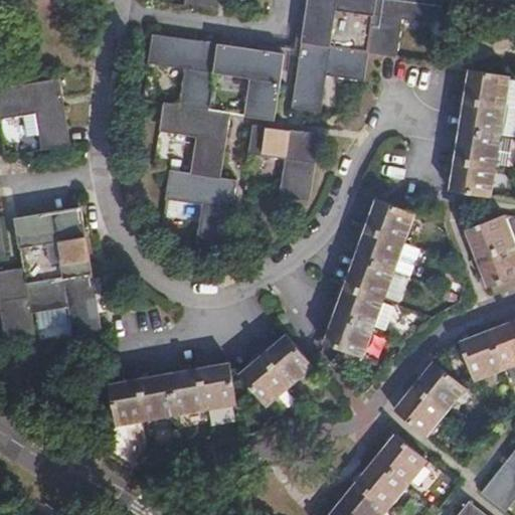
[(216,0),(186,0),(185,6),(215,10),(216,0)]
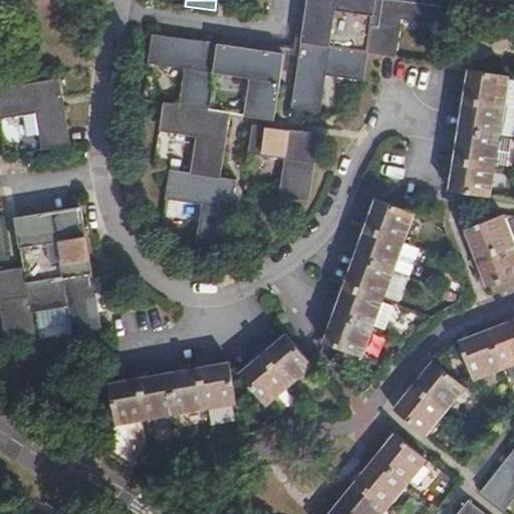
[(307,0),(301,43),(331,47),(338,0),(307,0)]
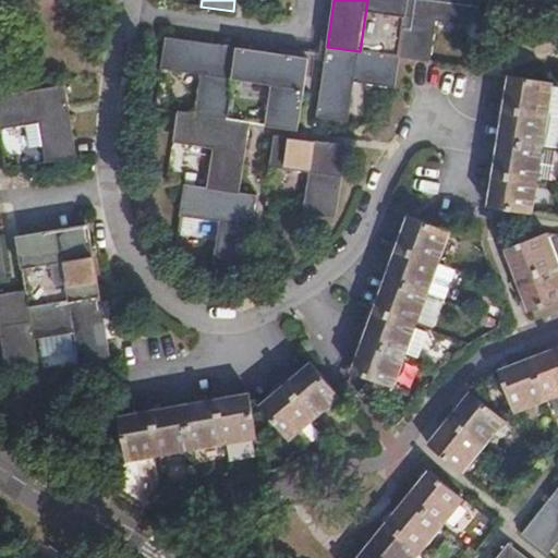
[(367,0),(360,51),(400,57),(408,0),(367,0)]
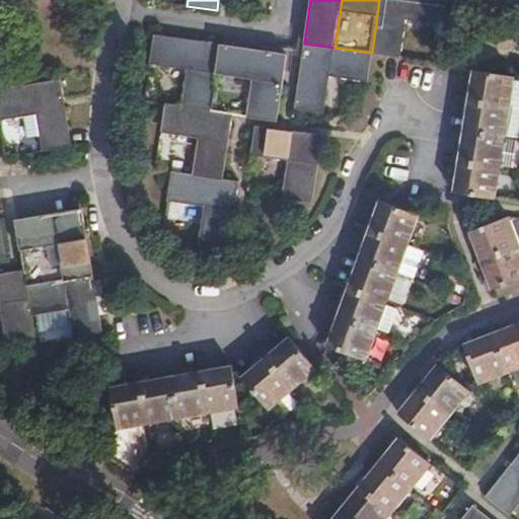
[(379,0),(372,53),(400,57),(406,17),(443,22),(447,0),(379,0)]
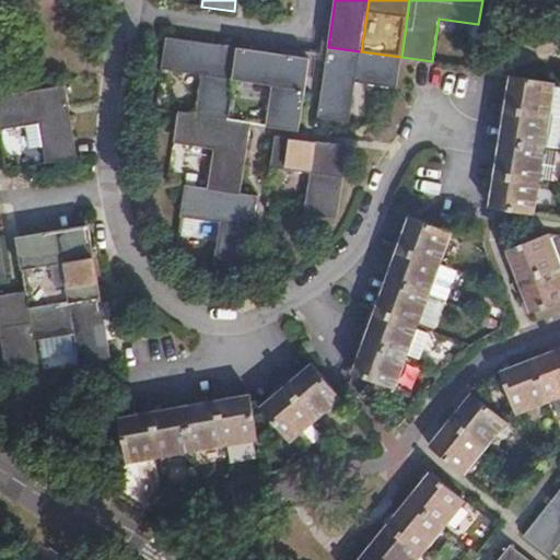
[(202,72),(196,116),(228,120),(234,81),(238,48),(166,38),(162,66),(202,72)]
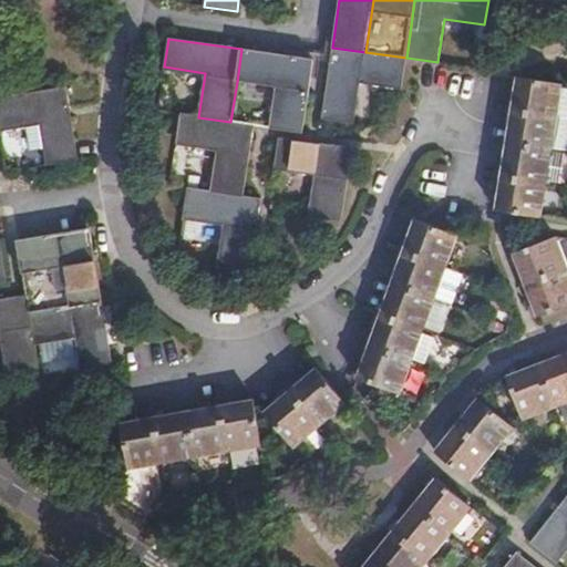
[(366,52),(332,48),(322,119),(350,123),(357,83),(401,90),(406,58),(366,52)]
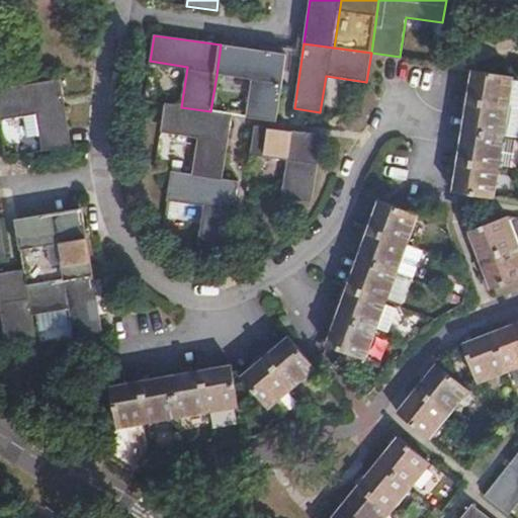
[(286,55),(221,45),(217,75),(282,85),(286,55)]
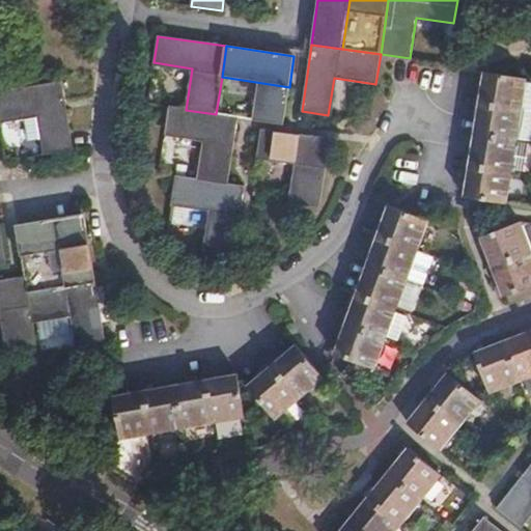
[(484,72),(479,104),(490,106),(495,73),(484,72)]
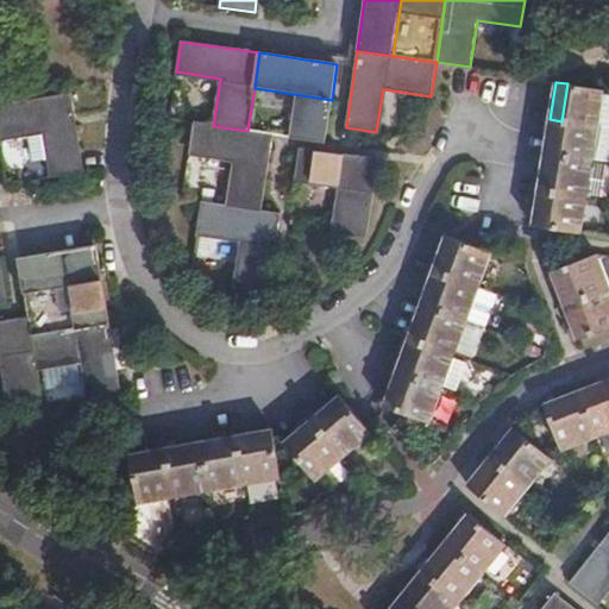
[(567,83),(562,121),(598,127),(604,93),(604,90),(567,83)]
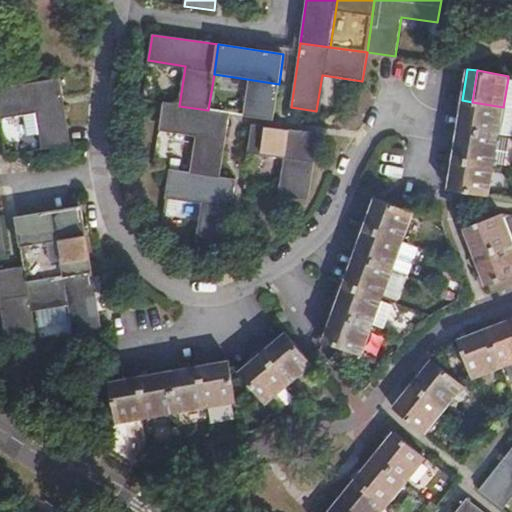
[(208,110),(229,113),(273,119),(279,84),(214,74),(208,110)]
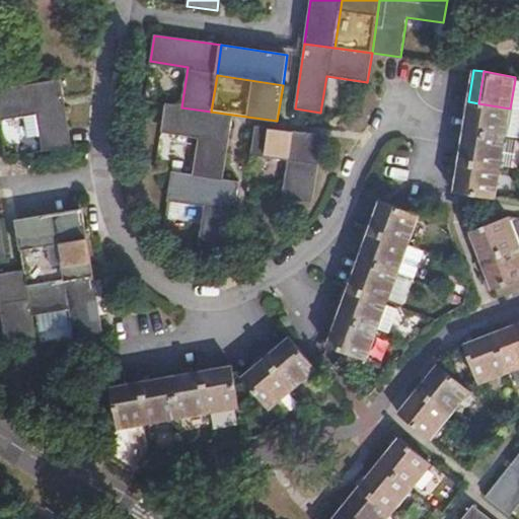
[(0,119),(23,116),(36,115),(40,136),(41,142),(43,151),(72,146),(61,79),(0,88),(0,119)]
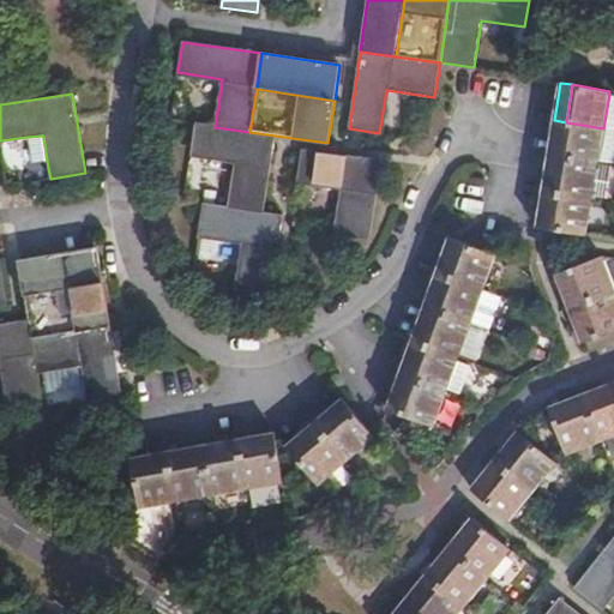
[(613,94),(609,94),(603,128),(613,128),(613,94)]
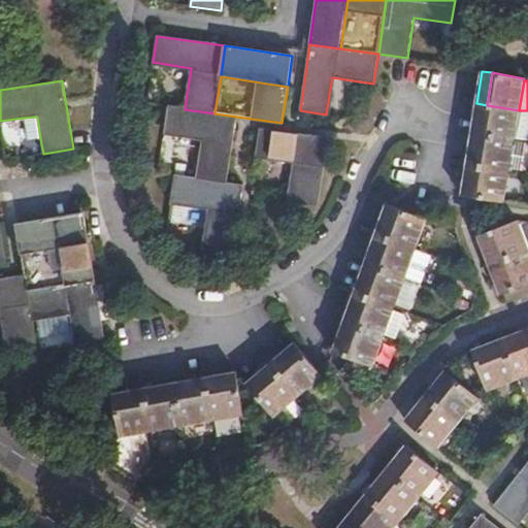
[(476,103),(471,133),(482,135),(487,105),(476,103)]
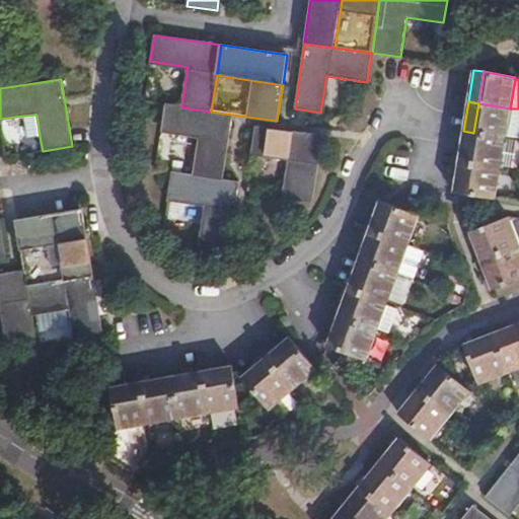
[(478,103),(473,133),(505,138),(510,108),(478,103)]
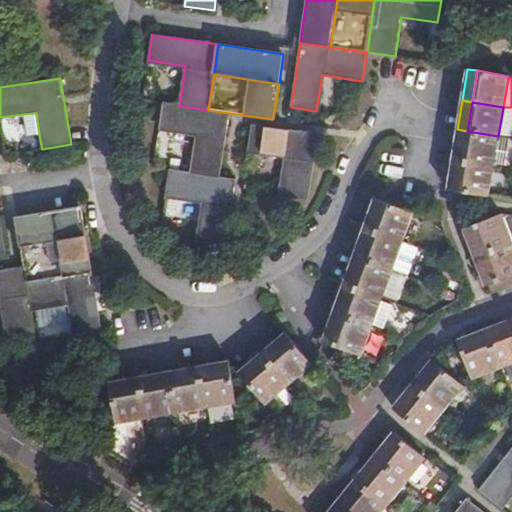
[(197,134),(191,173),(220,177),(229,113),(208,110),(179,106),(163,104),(159,128),(197,134)]
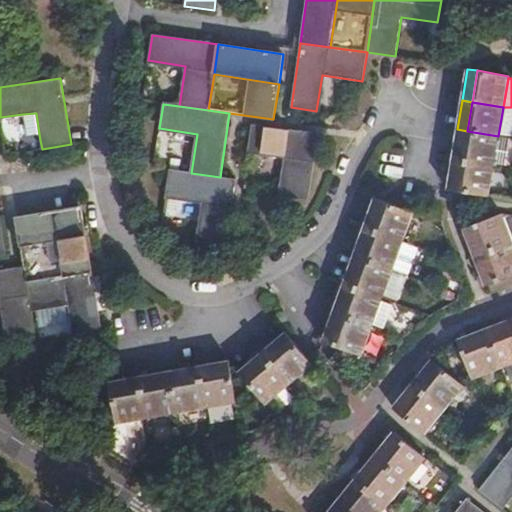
[(511,107),(503,107),(498,136),(511,137),(511,107)]
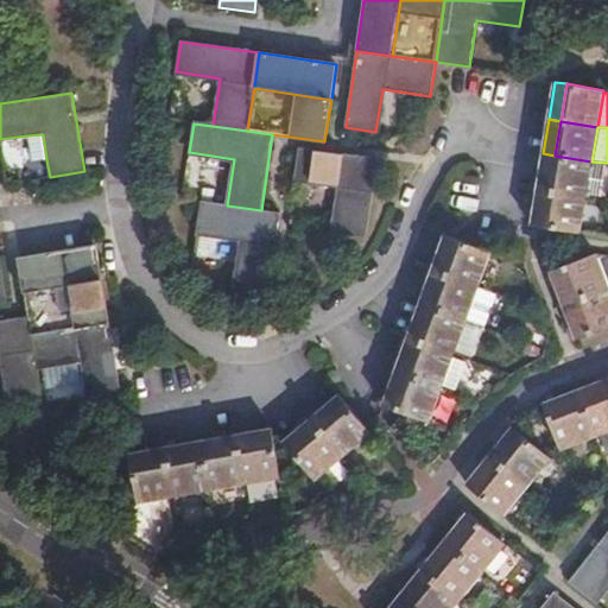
[(43,134),(27,135),(31,162),(46,159),(43,134)]
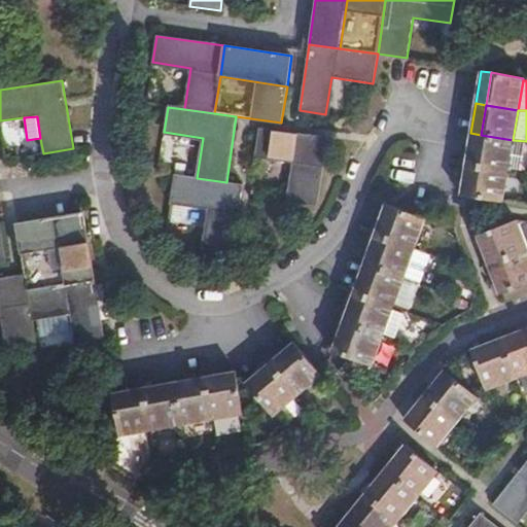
[(260,127),(255,153),(292,160),(286,201),(317,206),(326,137),(260,127)]
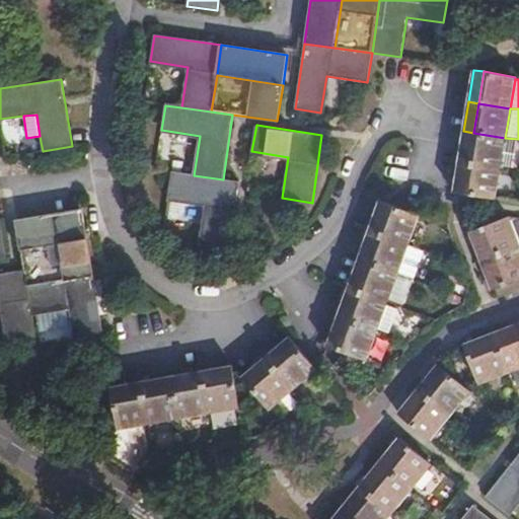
[(463,131),(458,161),(468,163),(473,133),(463,131)]
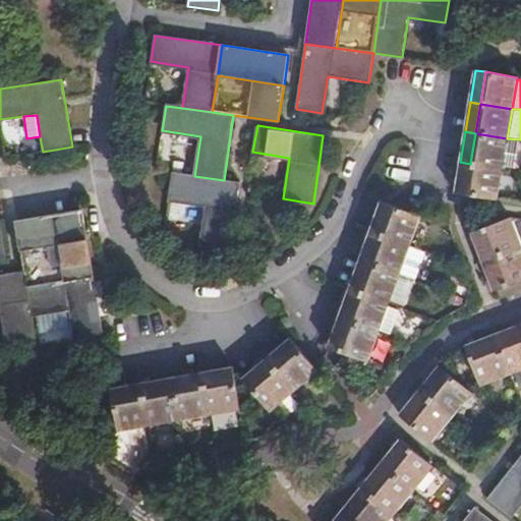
[(475,133),(470,164),(502,169),(507,138),(475,133)]
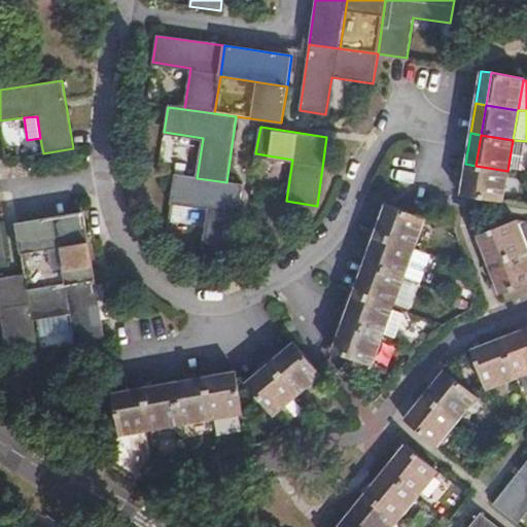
[(20,157),(43,153),(41,144),(19,147),(20,157)]
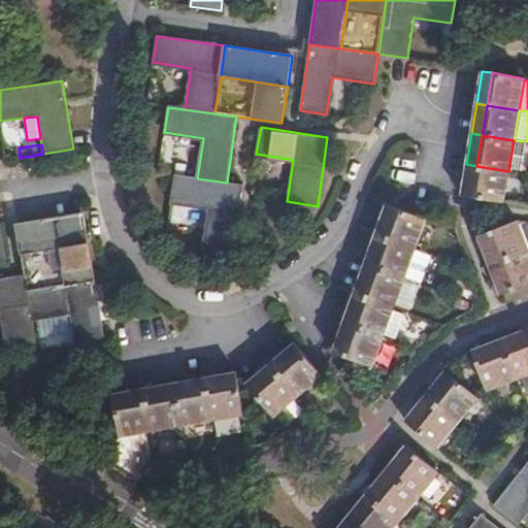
[(476,166),(466,164),(462,195),(472,196),(476,166)]
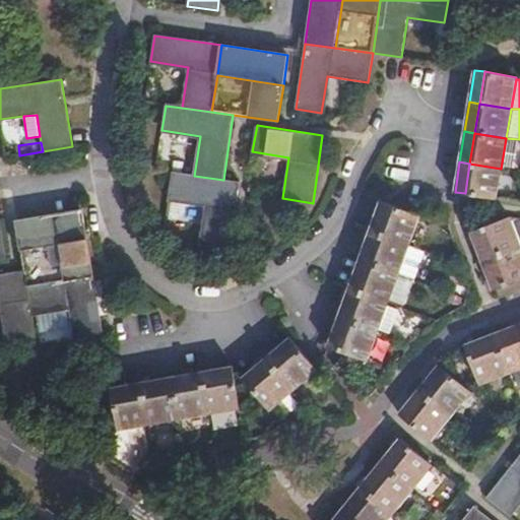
[(469,164),(465,193),(496,199),(501,169),(469,164)]
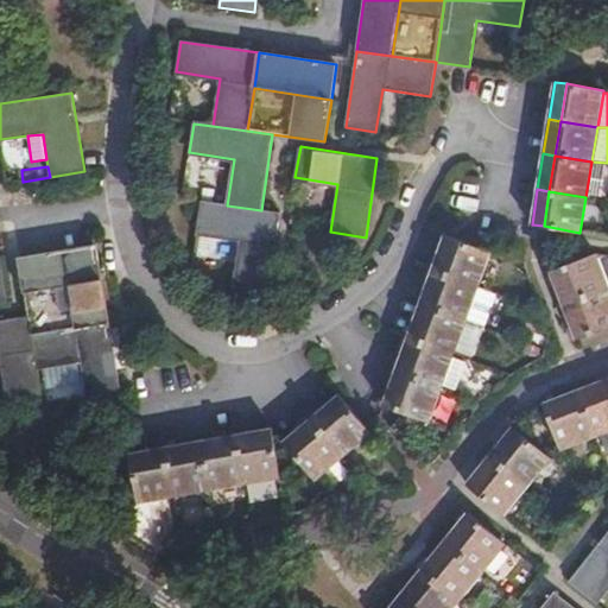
[(261,210),(227,206),(201,202),(196,233),(240,240),(233,286),(267,291),(280,214),(261,210)]
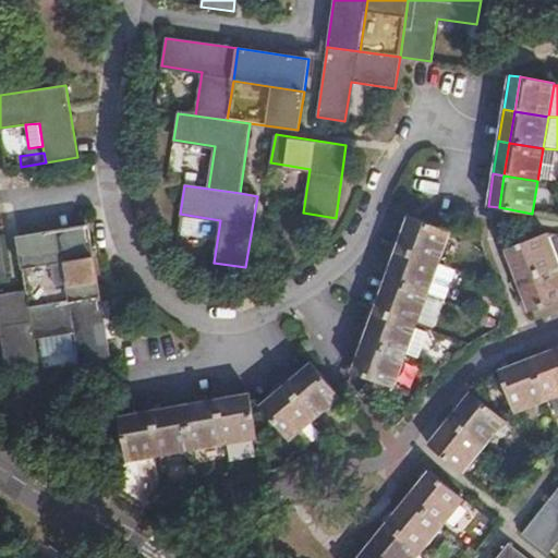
[(408,216),(397,249),(408,252),(420,220),(408,216)]
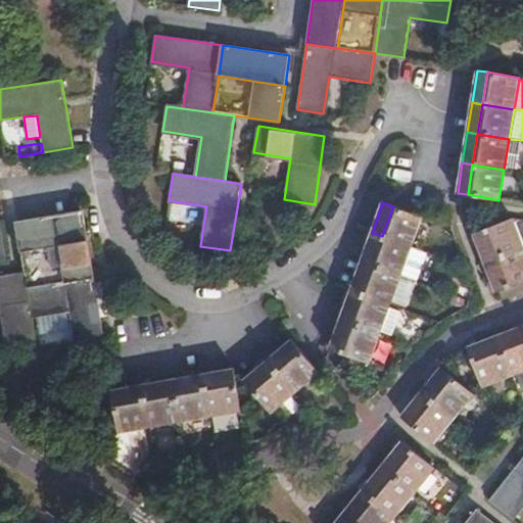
[(393,206),(382,236),(412,247),(422,218),(393,206)]
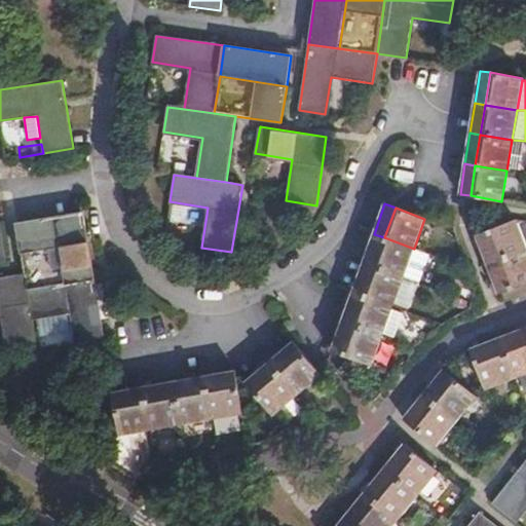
[(16,222),(22,253),(89,242),(84,212),(16,222)]
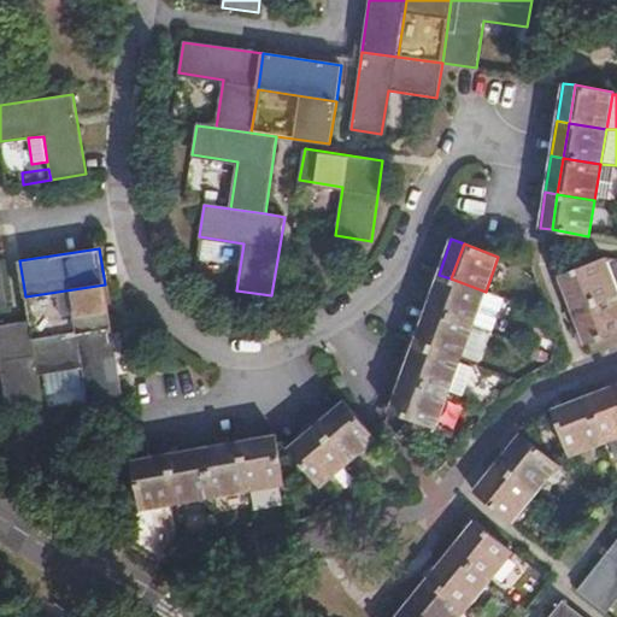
[(557,275),(570,310),(616,292),(616,291),(605,258),(557,275)]
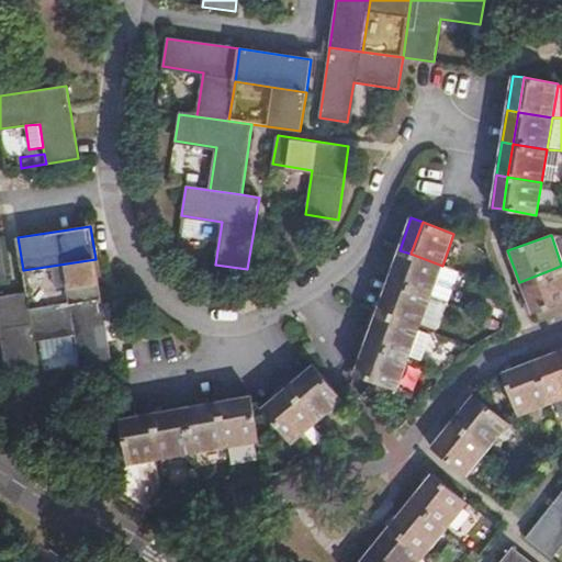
[(400,250),(389,280),(400,284),(411,254),(400,250)]
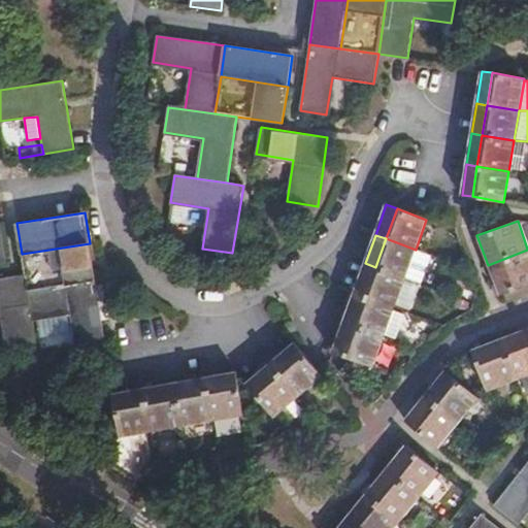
[(386,238),(375,267),(405,278),(407,272),(416,250),(386,238)]
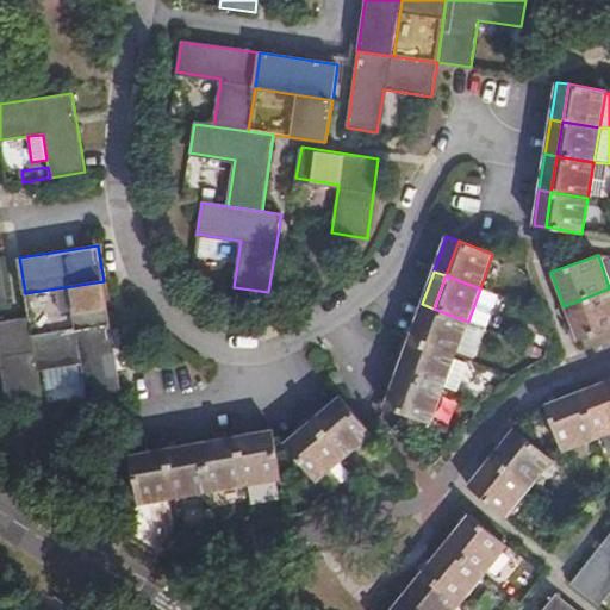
[(104,281),(25,293),(29,317),(31,336),(110,323),(104,281)]
